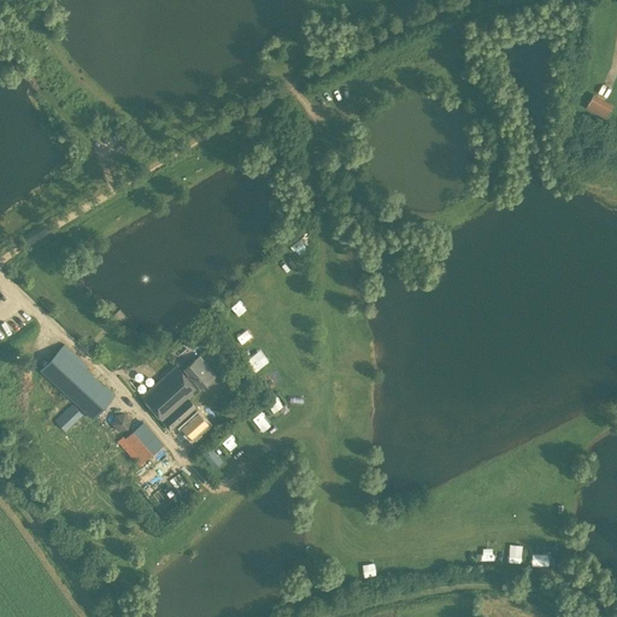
[(586,107),(605,119),(613,105),(594,94),(586,107)]
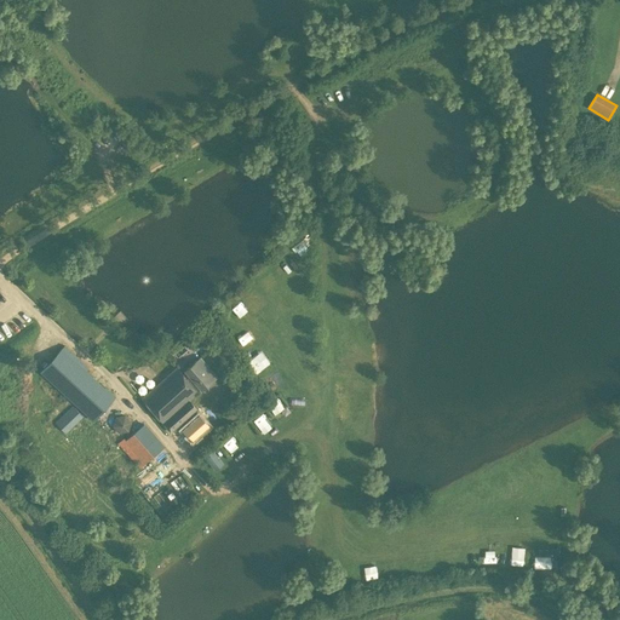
[(93,422),(115,397),(61,349),(39,372),(93,422)]
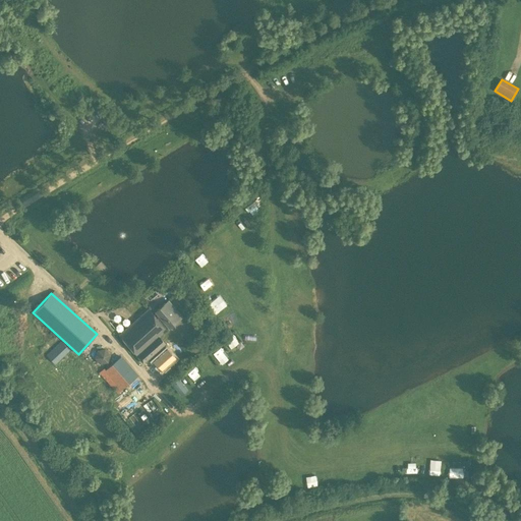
[(213,313),(223,309),(218,298),(209,302),(213,313)]
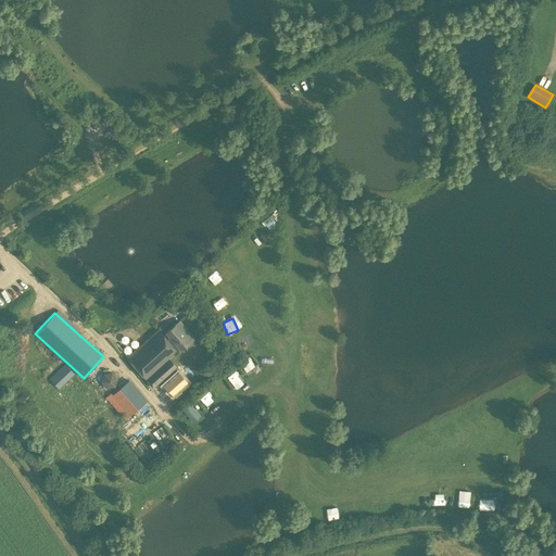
[(194,339),(179,320),(165,332),(180,351),(194,339)]
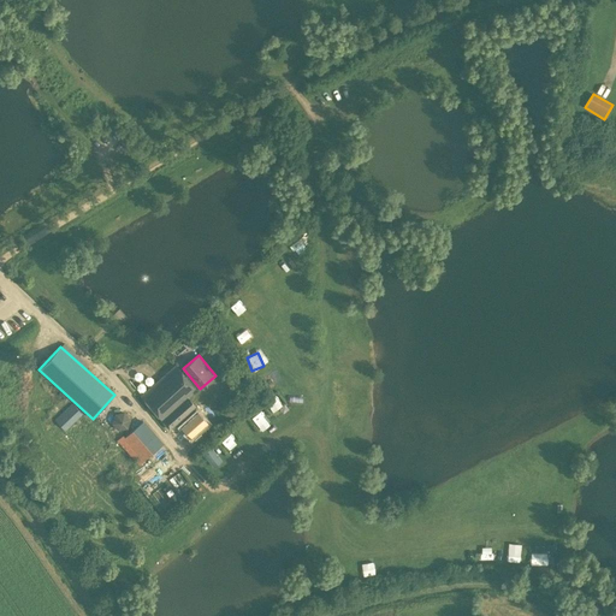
[(209,422),(187,397),(196,389),(176,366),(141,396),(160,419),(183,445),(209,422)]
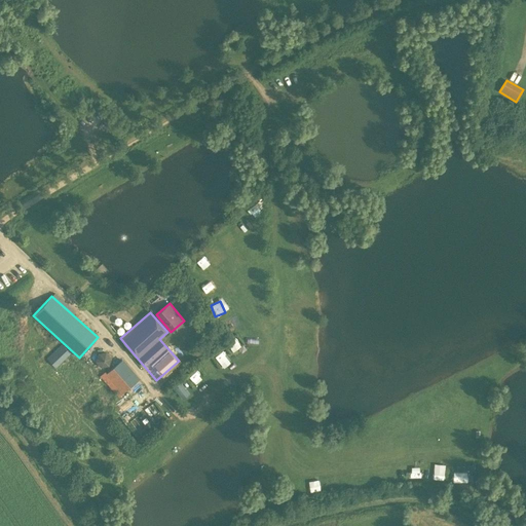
[(227,343),(233,351),(240,345),(234,338),(227,343)]
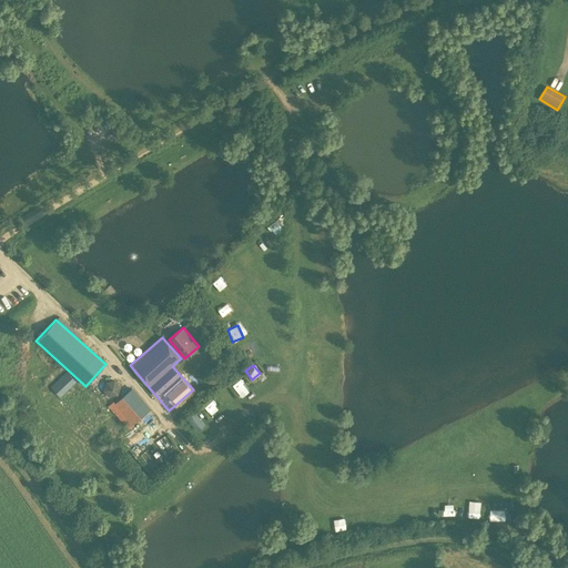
[(67,372),(50,387),(59,397),(75,382),(67,372)]
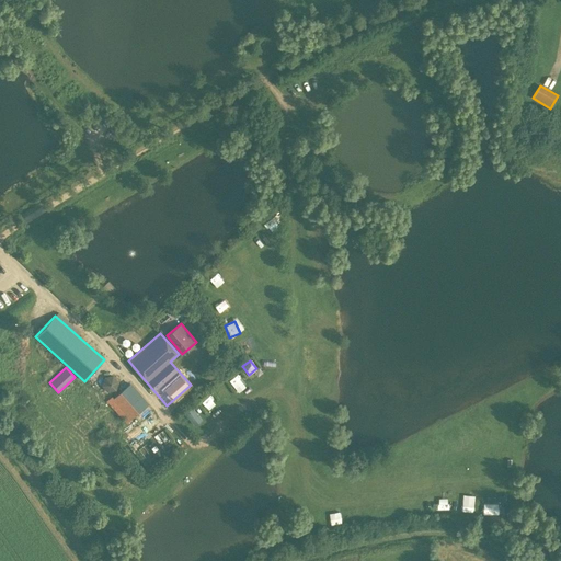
[(129,384),(123,390),(114,380),(102,390),(110,399),(105,402),(125,425),(148,404),(129,384)]
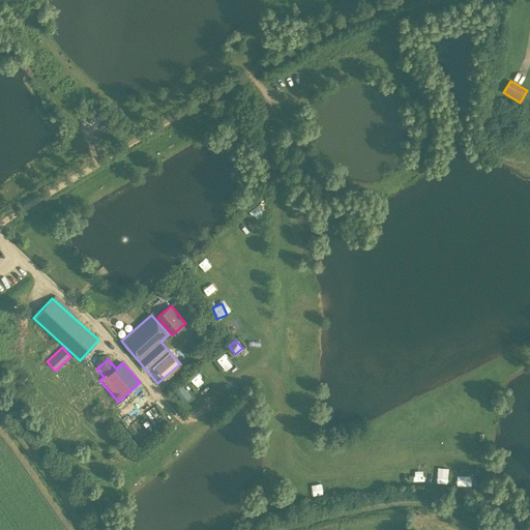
[(182,402),(189,396),(182,383),(174,387),(182,402)]
